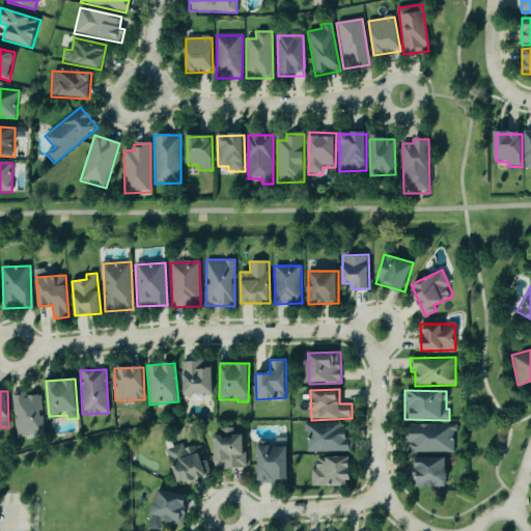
[(15,439),(26,439),(26,434),(43,432),(43,394),(15,395),(15,439)]
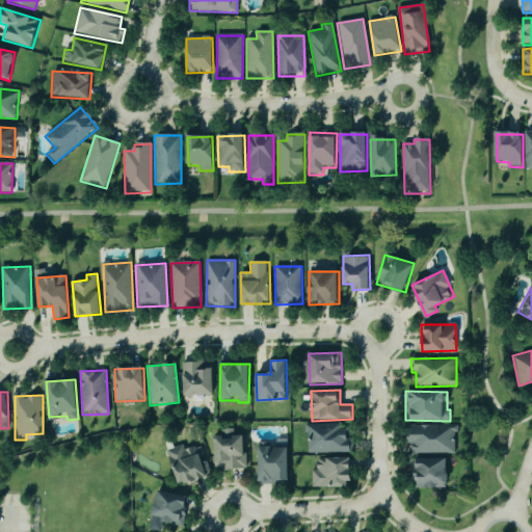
[(307,453),(350,453),(350,440),(347,440),(347,425),(308,425),(307,453)]
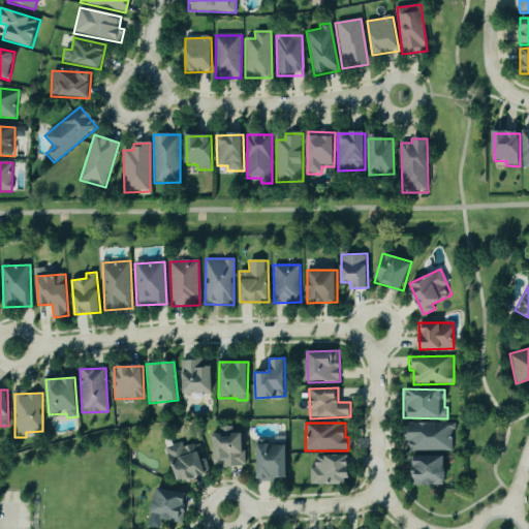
[(453,452),(454,424),(406,423),(406,450),(453,452)]
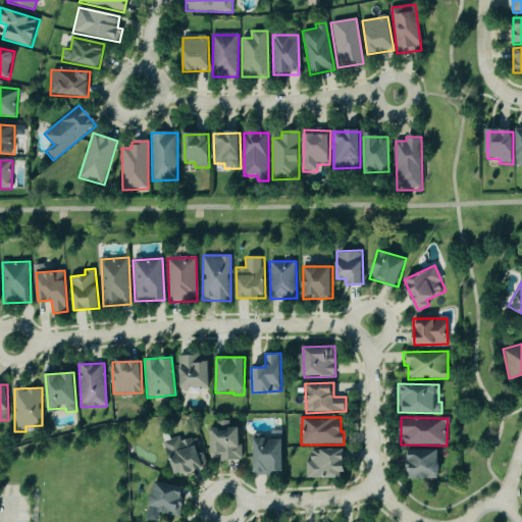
[(240,427),(229,427),(228,421),(217,421),(218,427),(210,427),(211,460),(241,460),(240,427)]
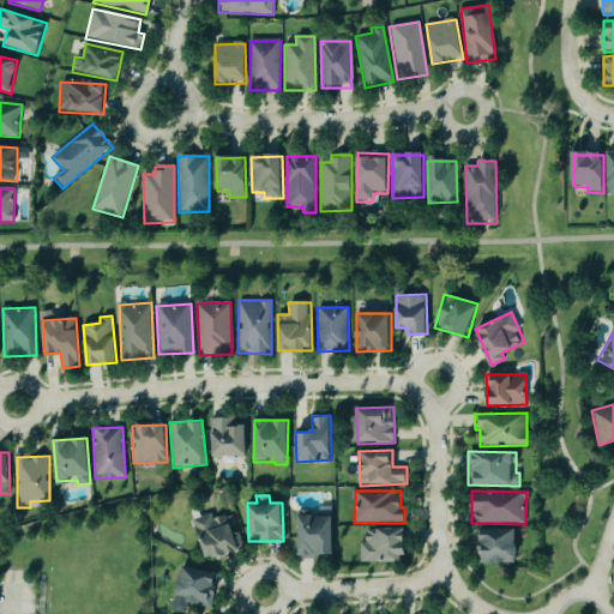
[(233,515),(212,519),(211,515),(194,518),(204,559),(241,551),(233,515)]
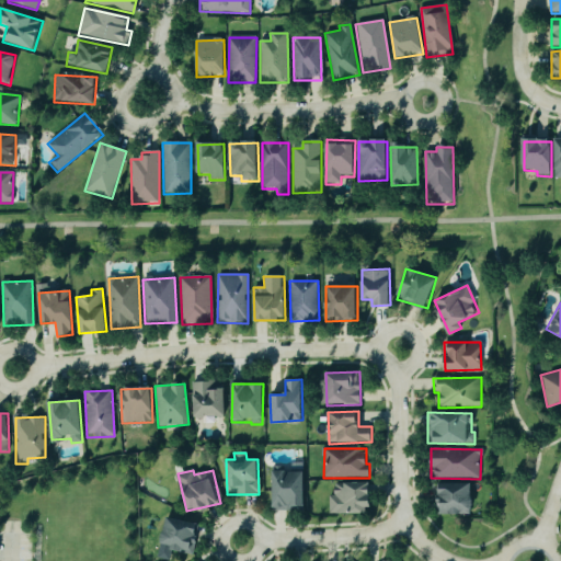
[(274,470),(273,508),(304,510),(305,471),(274,470)]
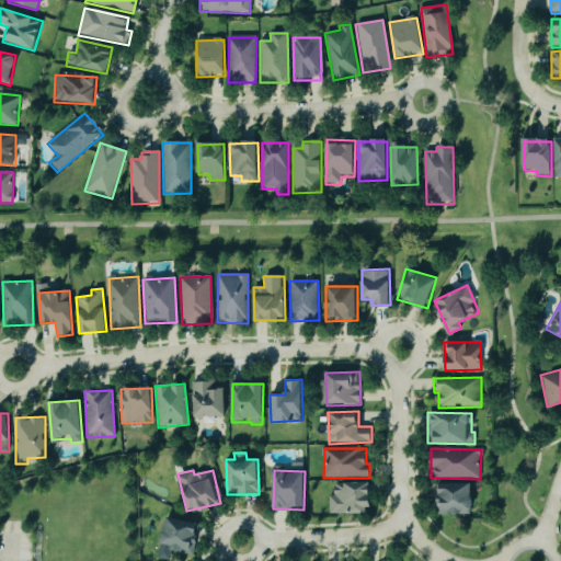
[(371,513),(370,482),(334,483),(334,495),(329,495),(329,514),(371,513)]
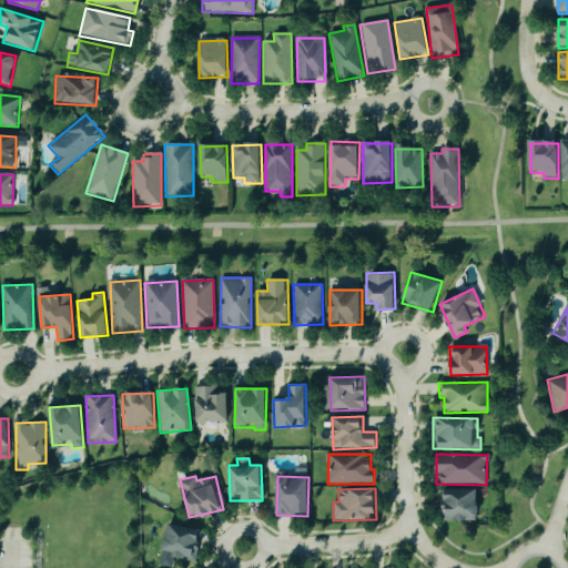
[(478,489),(443,489),(443,521),(478,521),(478,489)]
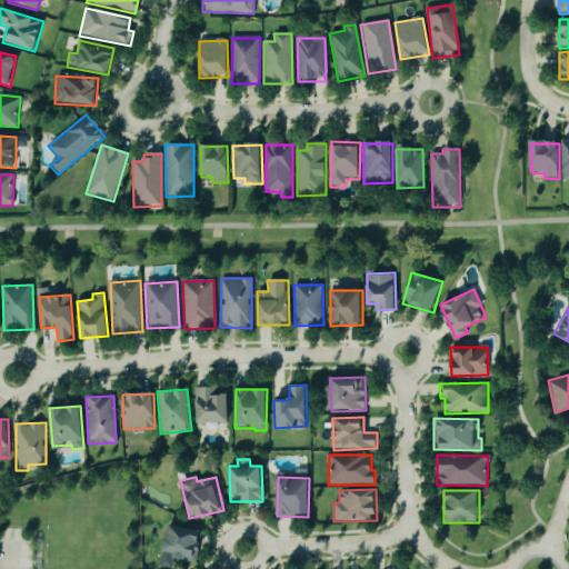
[(162,555),(195,563),(202,532),(170,525),(162,555)]
